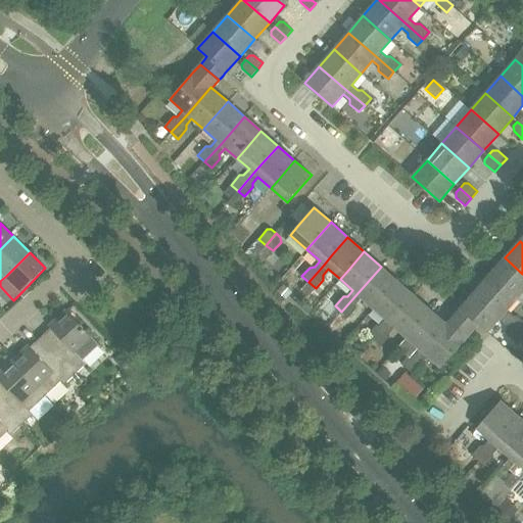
[(522,274),(505,257),(490,275),(518,298),(522,292),(522,274)]
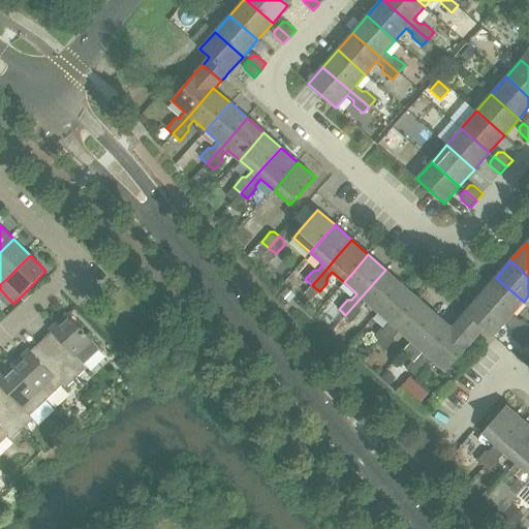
[(366,301),(378,312),(402,284),(385,270),(361,298),(345,315),(352,321),(361,312),(361,307),(366,301)]
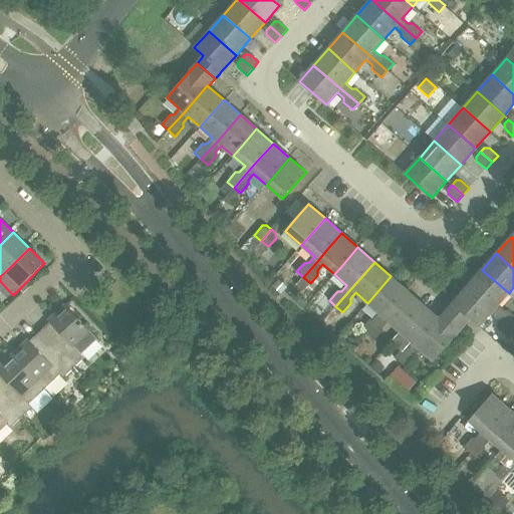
[(482,270),(467,286),(494,310),(512,325),(513,322),(513,315),(508,310),(504,311),(498,305),(509,293),(482,270)]
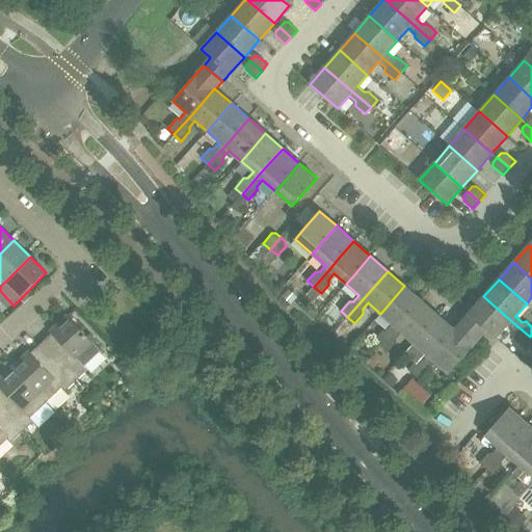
[(422,300),(404,286),(380,314),(393,324),(387,330),(382,331),(374,341),(381,347),(397,328),(422,300)]
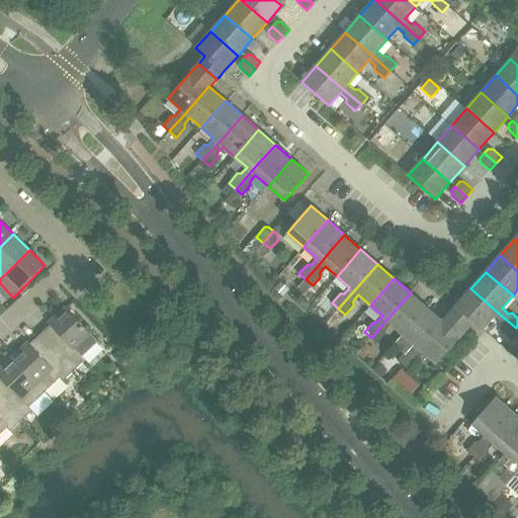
[(498,313),(470,288),(456,306),(450,312),(449,314),(467,329),(468,328),(473,322),(483,330),(494,317),(500,323),(500,326),(510,335),(516,328),(498,313)]
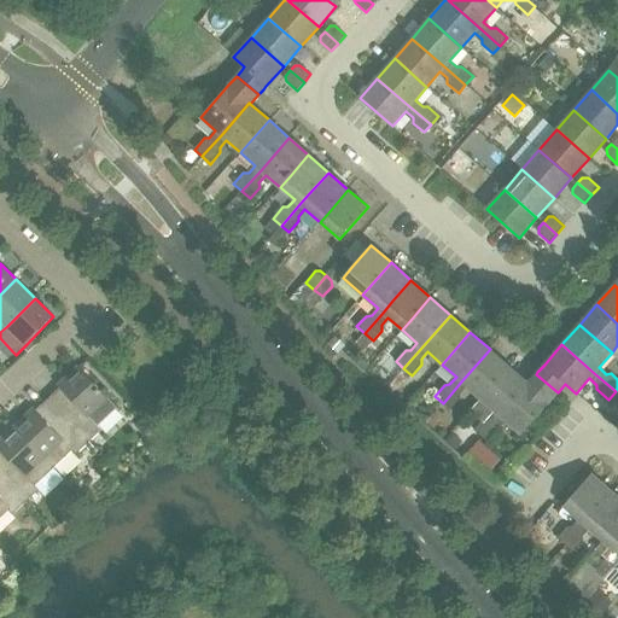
[(509,367),(490,349),(461,382),(443,403),(452,409),(461,398),(461,394),(467,386),(482,400),(509,367)]
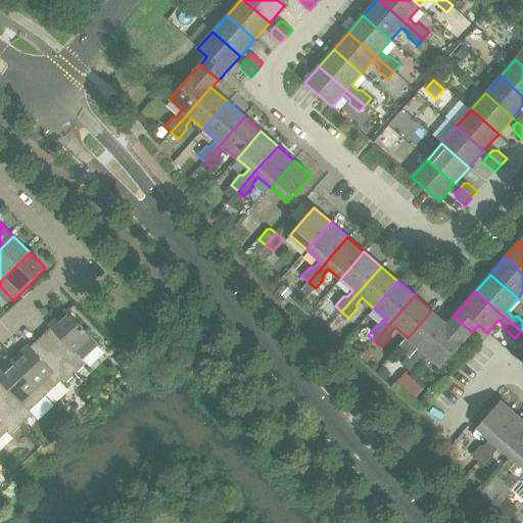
[(87,364),(85,362),(100,346),(66,310),(56,320),(58,322),(41,338),(76,374),(87,364)]
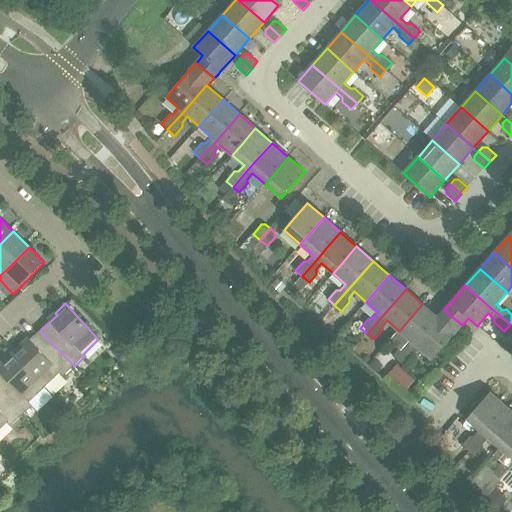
[(399,331),(415,345),(439,318),(437,317),(422,304),(399,331)]
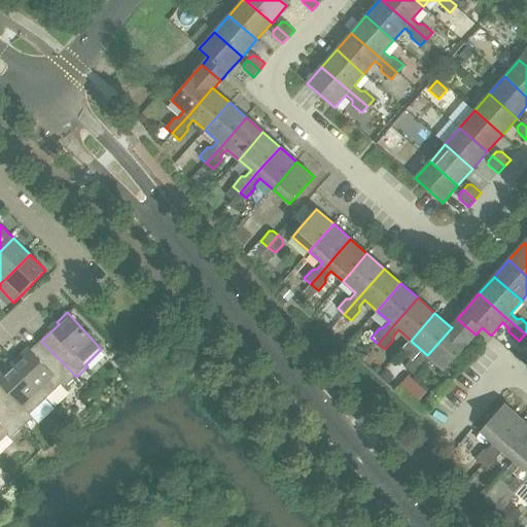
[(445,371),(468,343),(476,335),(457,319),(450,326),(452,327),(427,355),(445,371)]
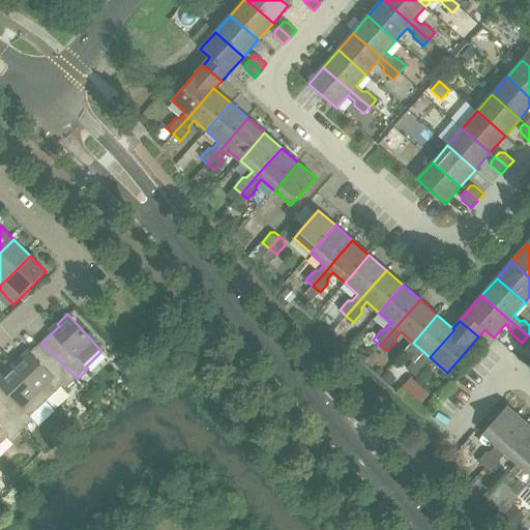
[(12,365),(46,402),(62,386),(65,390),(77,379),(41,343),(24,359),(22,357),(12,365)]
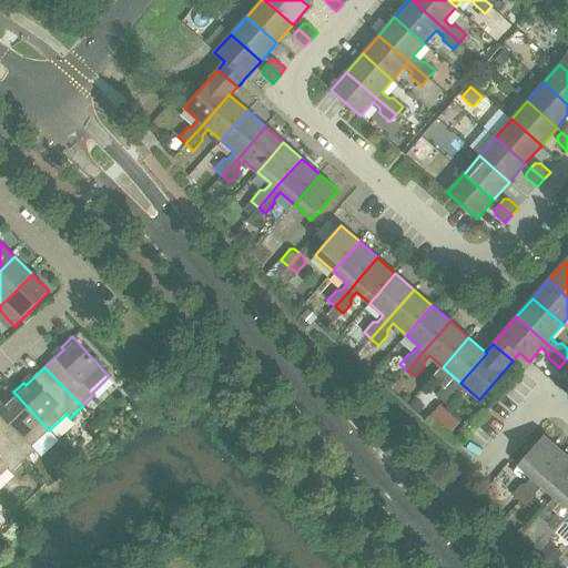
[(443,402),(454,389),(449,385),(444,385),(436,395),(443,402)]
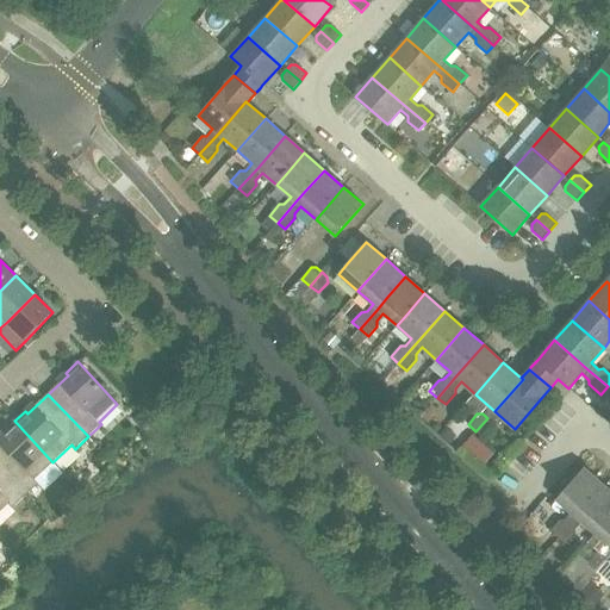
[(475,431),(484,439),(493,428),(492,423),(487,418),(475,431)]
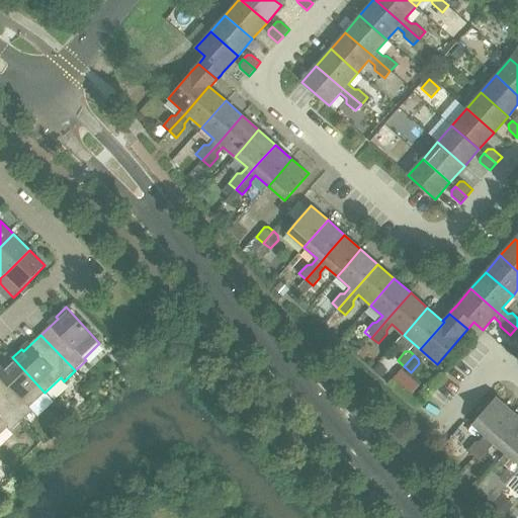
[(45,393),(12,357),(3,366),(4,368),(0,372),(0,398),(21,421),(32,411),(29,407),(45,393)]
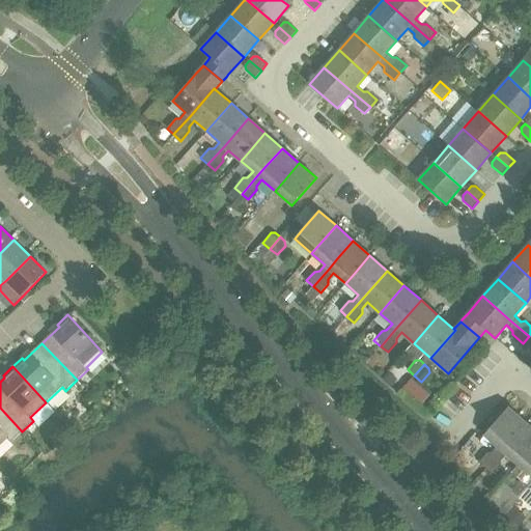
[(428,394),(412,380),(404,387),(422,401),(428,394)]
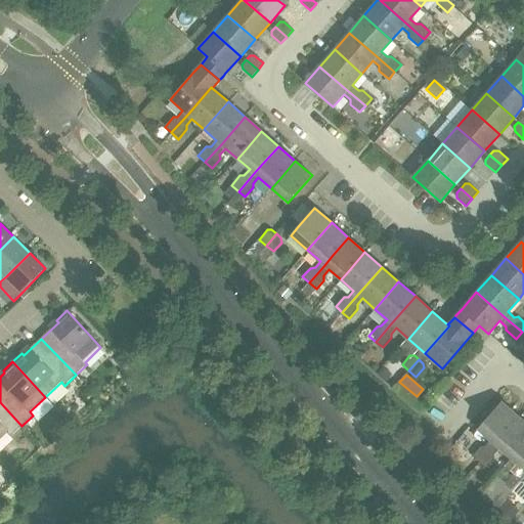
[(503,435),(519,417),(501,401),(485,421),(478,429),(494,444),(503,435)]
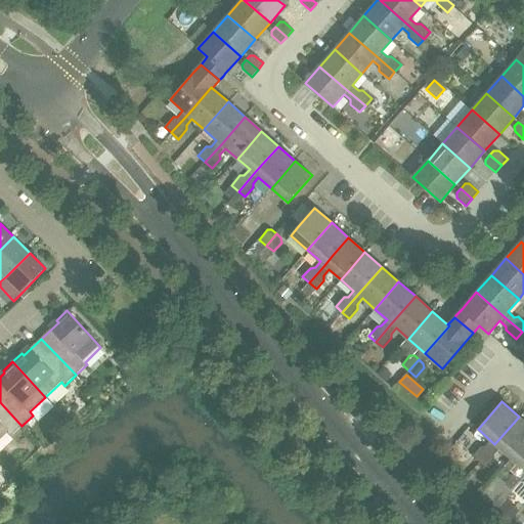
[(22,426),(0,402),(0,439),(7,433),(11,436),(22,426)]
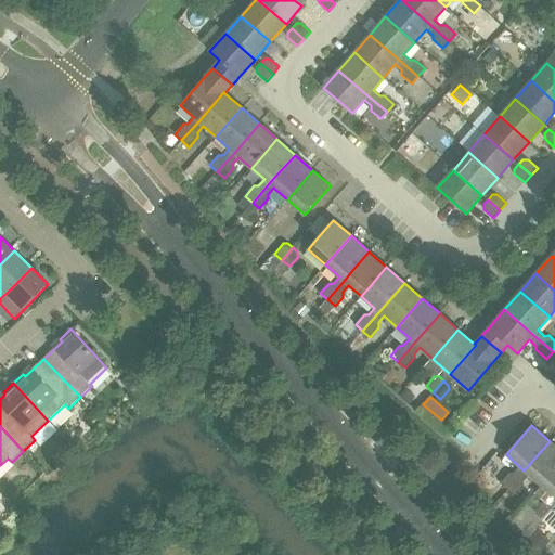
[(532,461),(524,470),(542,486),(550,477),(554,470),(554,446),(550,441),(532,461)]
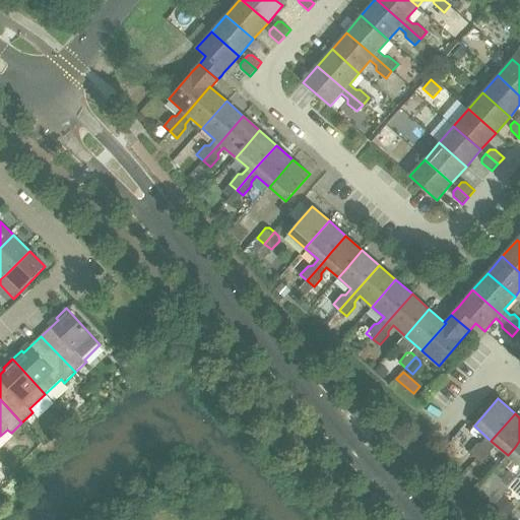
[(508,455),(519,465),(519,441),(515,447),(508,455)]
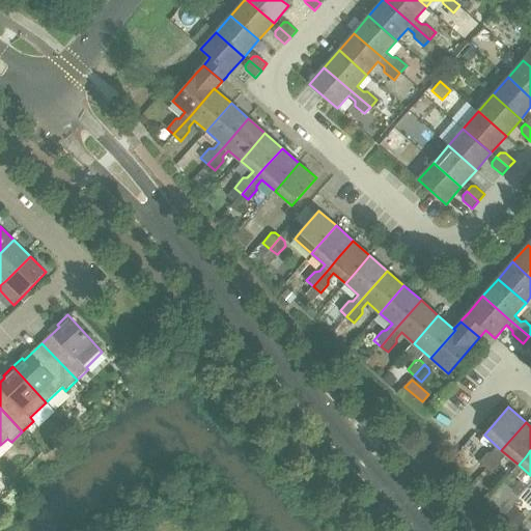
[(486,468),(497,456),(492,452),(487,453),(479,462),(486,468)]
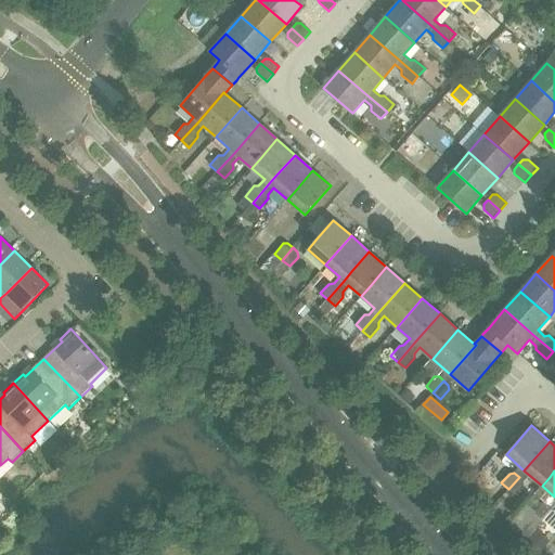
[(519,477),(508,489),(516,495),(524,486),(524,481),(519,477)]
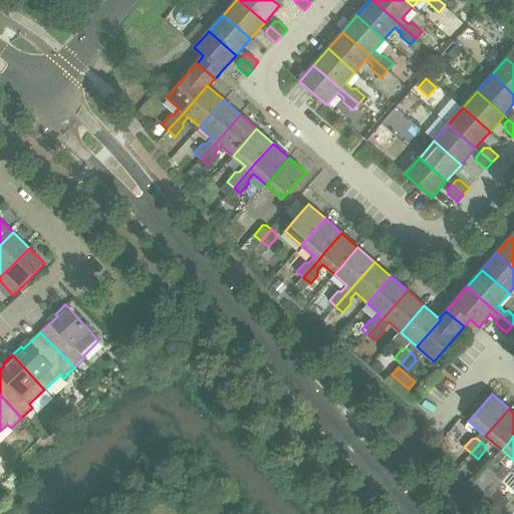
[(503,482),(513,471),(509,467),(504,467),(497,476),(503,482)]
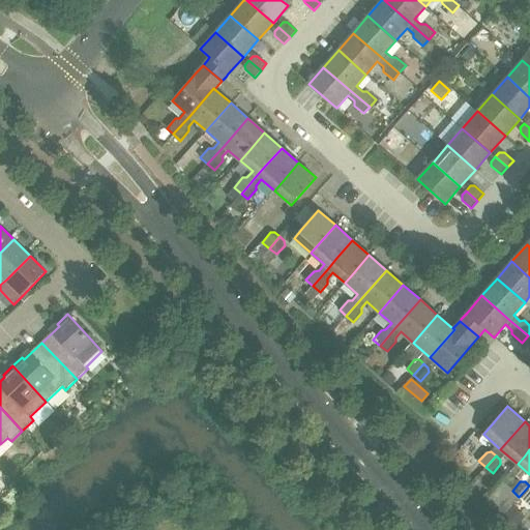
[(512,505),(503,517),(516,527),(526,516),(512,505)]
